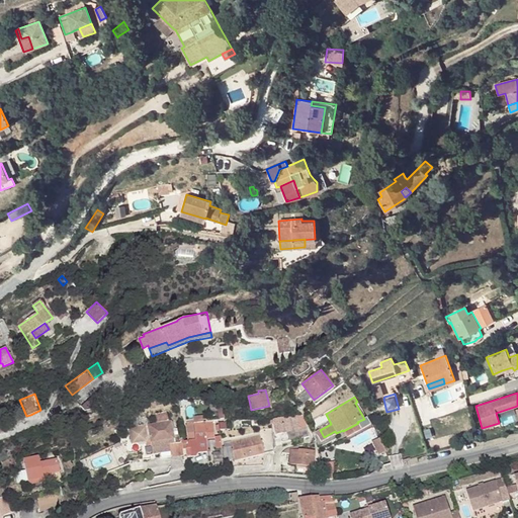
[(174,439),(171,422),(169,422),(167,411),(155,413),(156,424),(148,425),(147,416),(134,418),(136,427),(130,428),(132,443),(151,441),(151,445),(145,446),(146,456),(160,454),(160,457),(171,456),(169,443),(169,440),(174,439)]
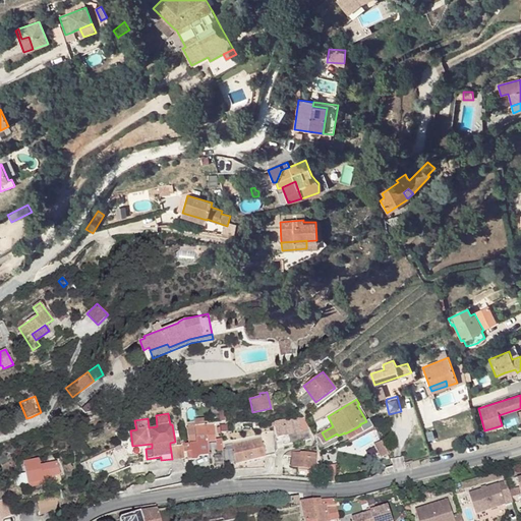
[(299,418),(285,419),(275,421),(278,437),(288,435),(301,432),(307,430),(304,417),(299,418)]
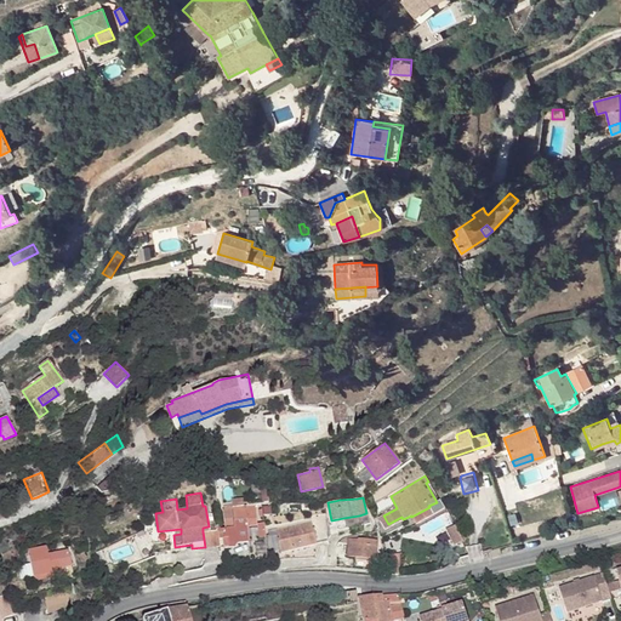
[(255,505),(244,505),(244,506),(232,507),(232,503),(223,505),(224,508),(223,508),(226,529),(234,529),(256,527),(255,505)]
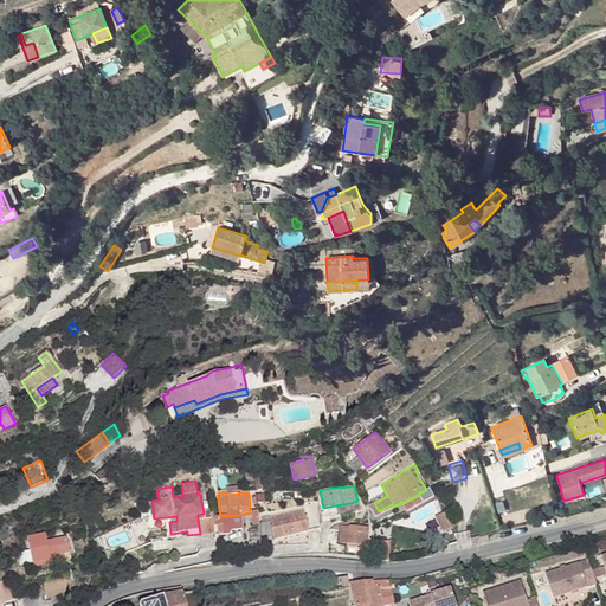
[(419,495),(401,504),(406,511),(423,503),(419,495)]
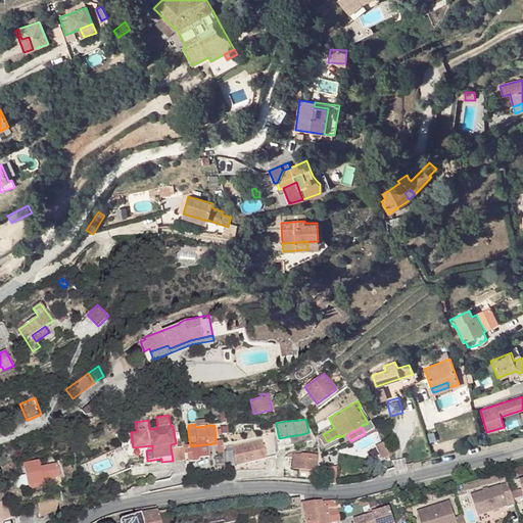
[(359,439),(361,447),(376,443),(380,460),(388,458),(381,433),(359,439)]
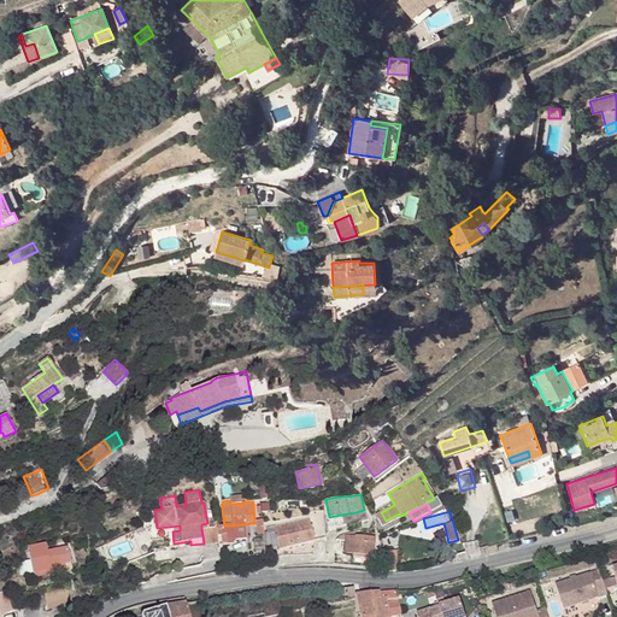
[(324,515),(275,527),(277,535),(275,535),(278,550),(297,545),(315,540),(325,539),(324,515)]
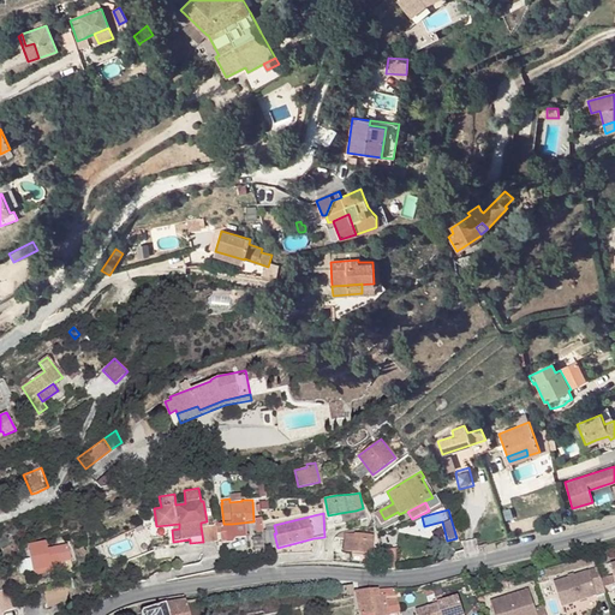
[(334,527),(334,515),(324,518),(326,530),(334,527)]
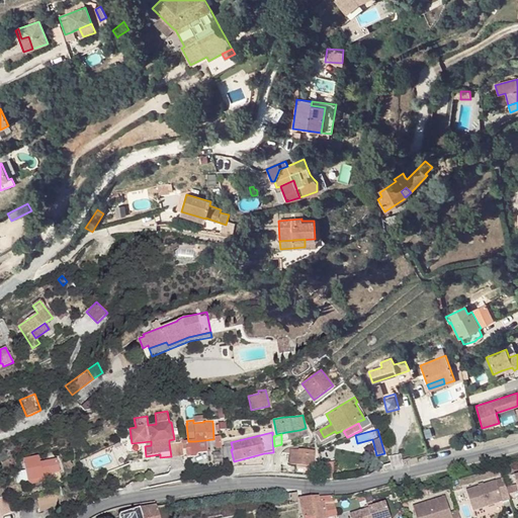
[(213,439),(195,441),(196,447),(214,445),(213,439)]
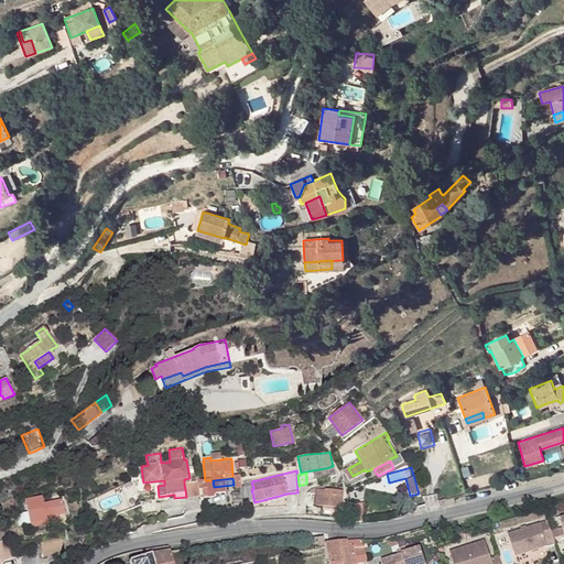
[(199,496),(199,480),(184,483),(186,497),(199,496)]
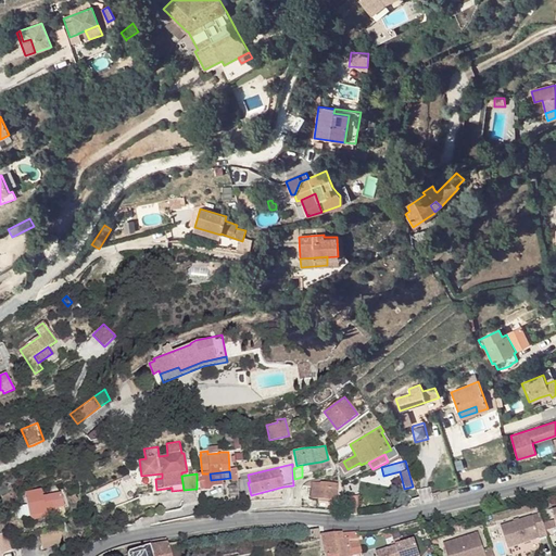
[(320,483),(320,478),(313,480),(308,481),(306,482),(304,483),(311,485),(310,497),(336,501),(337,490),(336,490),(336,484),(320,483)]
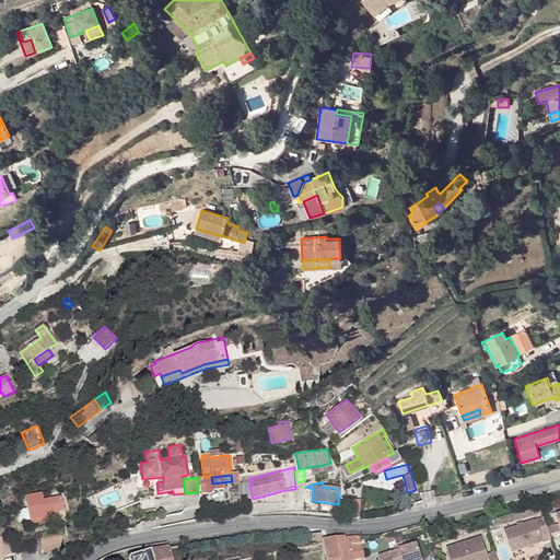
[(43,500),(42,492),(25,496),(27,508),(30,520),(31,521),(46,518),(46,514),(58,512),(65,511),(61,496),(43,500)]
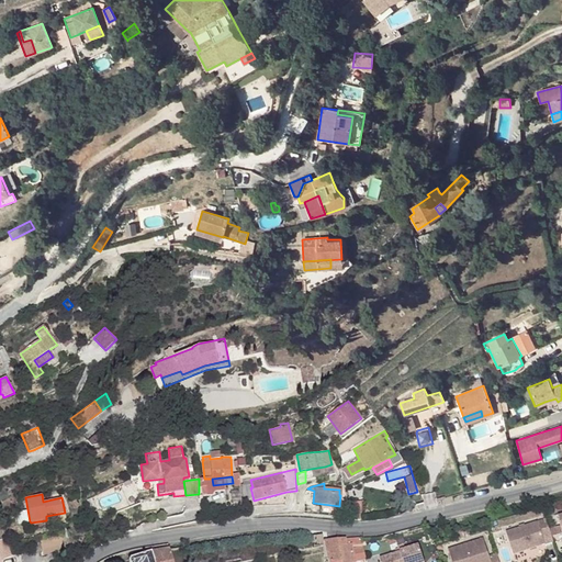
[(361,520),(362,501),(349,503),(353,520),(361,520)]
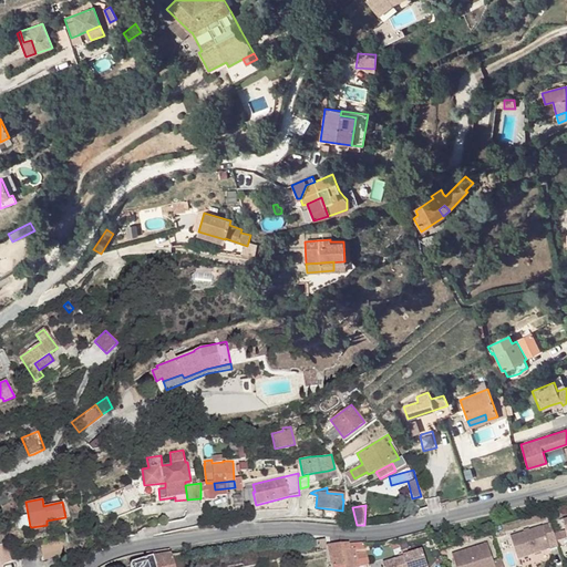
[(30,526),(28,514),(17,517),(19,528),(30,526)]
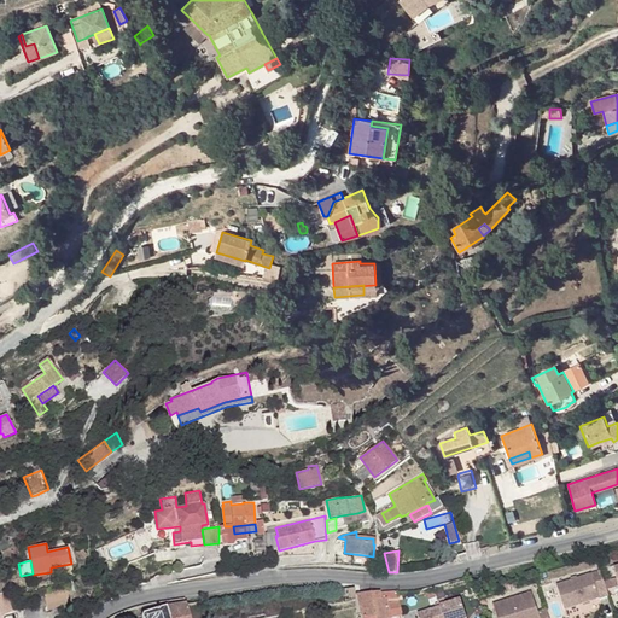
[(604,582),(600,570),(557,584),(565,610),(599,598),(600,599),(608,596),(604,582)]
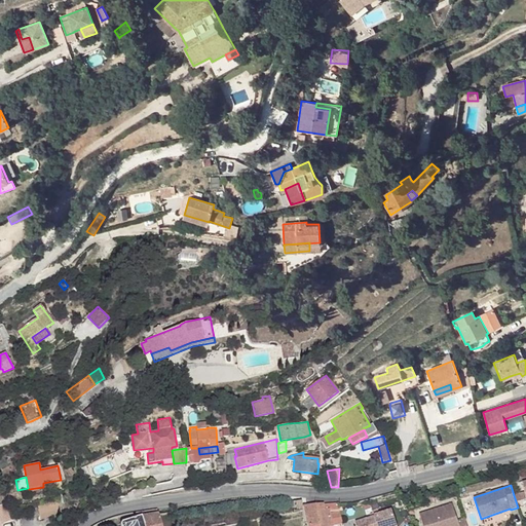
[(525,496),(525,492),(514,495),(516,501),(525,498),(525,496)]
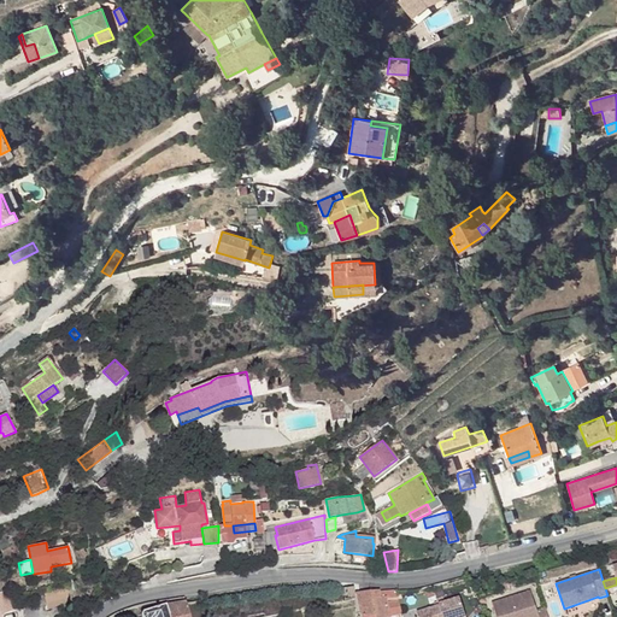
[(68,588),(43,592),(47,606),(69,599),(68,588)]
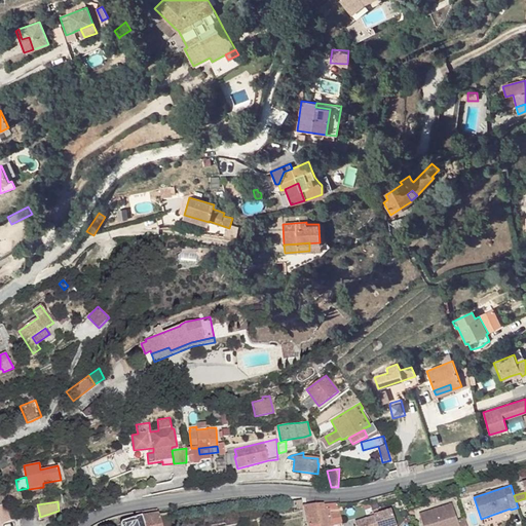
[(302,512),(302,501),(293,502),(294,513),(302,512)]
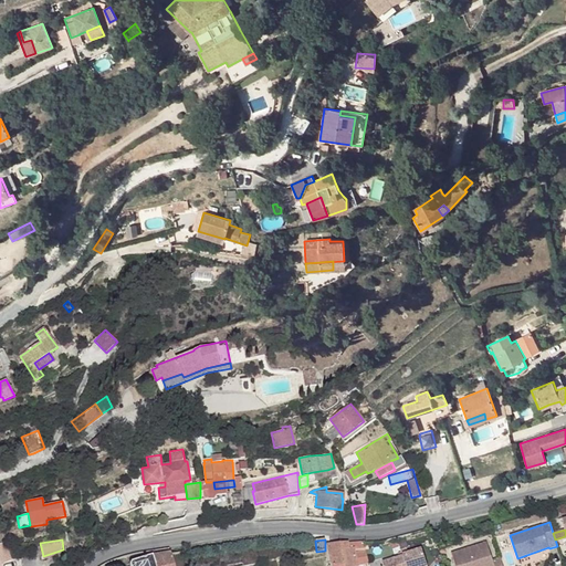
[(493,561),(486,542),(451,553),(454,565),(503,565),(501,557),(493,561)]
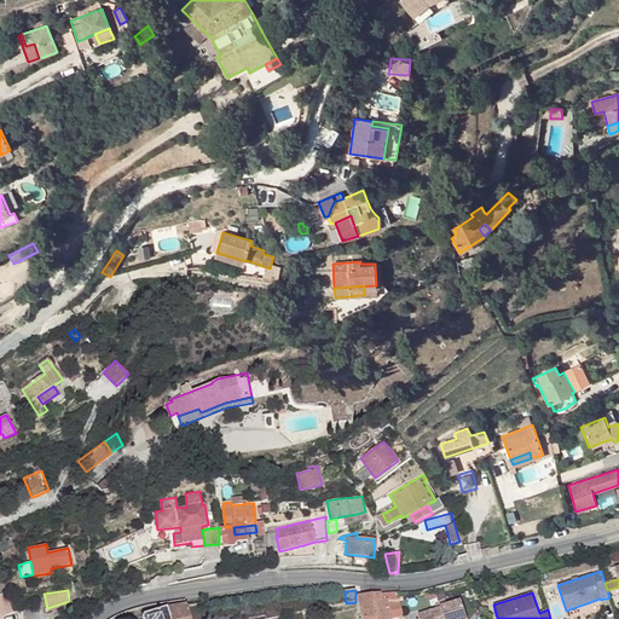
[(388,605),(387,600),(399,599),(397,594),(358,596),(362,618),(391,618),(392,618),(403,615),(399,602),(388,605)]
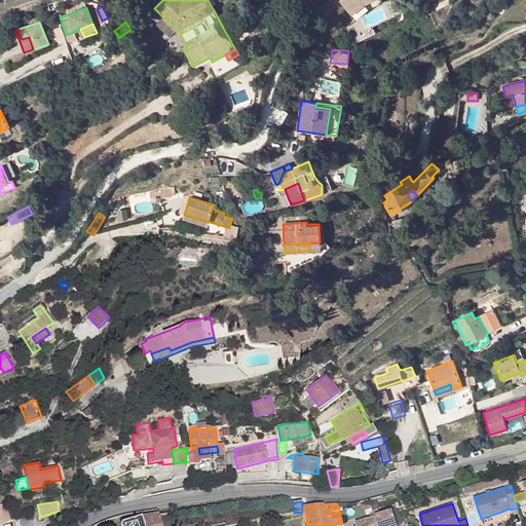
[(9,517),(6,508),(0,509),(0,523),(0,524),(3,523),(2,519),(9,517)]
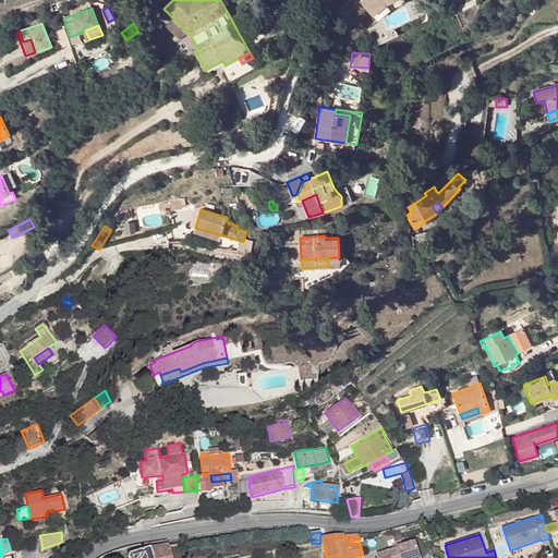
[(62,542),(43,548),(43,552),(62,545),(62,542)]
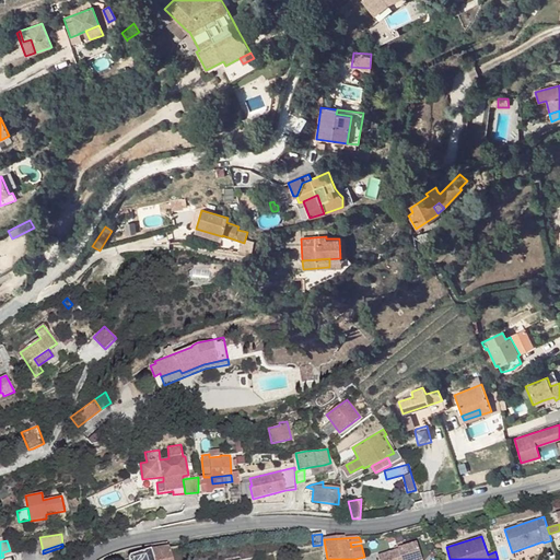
[(171,559),(167,548),(128,555),(127,558),(127,559),(171,559)]
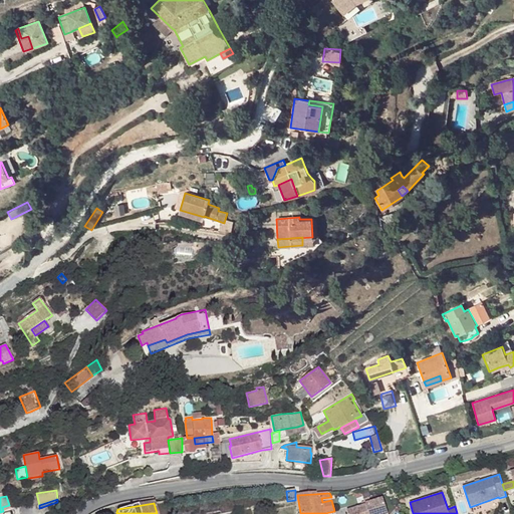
[(368,513),(365,504),(346,510),(347,513),(368,513)]
